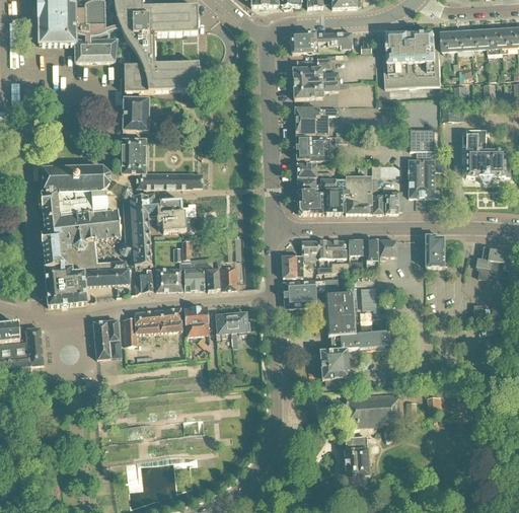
[(114,0),(114,3),(115,7),(116,10),(116,13),(117,16),(118,19),(119,24),(116,24),(114,24),(110,25),(107,26),(105,27),(105,0),(89,0),(87,0),(87,1),(85,2),(84,2),(75,3),(75,0),(38,0),(38,1),(39,38),(39,43),(75,43),(75,61),(115,60),(117,38),(90,38),(90,35),(97,34),(101,33),(104,31),(107,30),(109,29),(112,28),(115,28),(118,28),(121,28),(124,33),(126,39),(128,42),(133,49),(135,51),(136,54),(139,58),(139,59),(141,63),(124,63),(125,90),(168,89),(199,89),(199,77),(198,62),(154,63),(154,33),(198,32),(197,5),(142,6),(142,0),(114,0)]
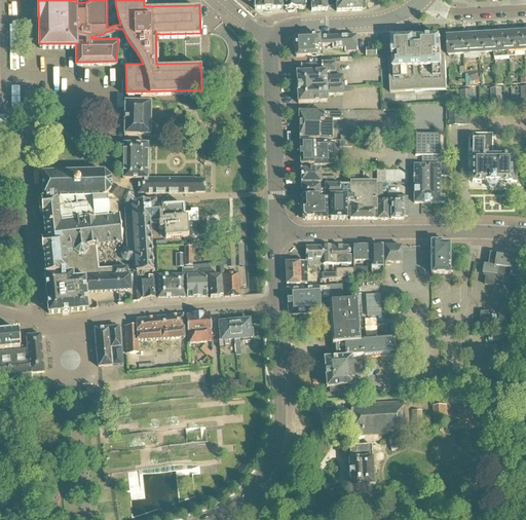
[(287,7),(287,8),(293,7),(295,5),(304,4),(304,0),(285,0),(285,3),(285,6),(286,6),(287,7)]
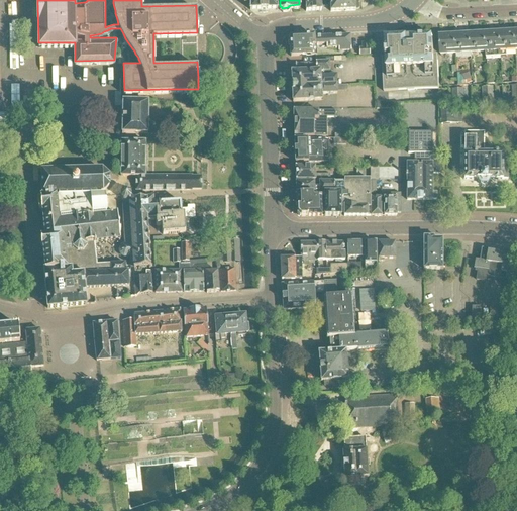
[(504,27),(500,27),(501,46),(516,45),(515,27),(510,27),(510,26),(504,26),(504,27)]
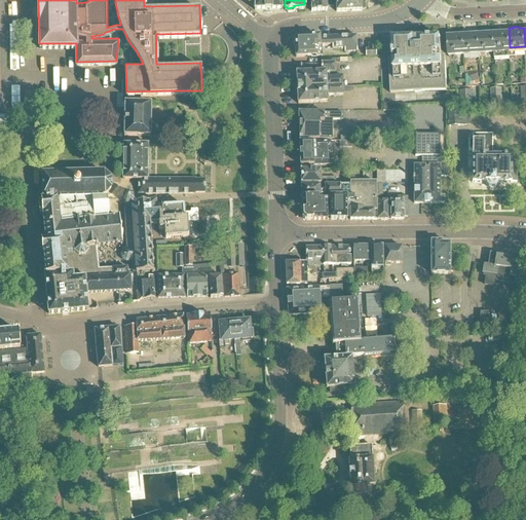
[(482,30),(478,30),(479,48),(494,48),(493,29),(489,29),(488,28),(482,29),(482,30)]
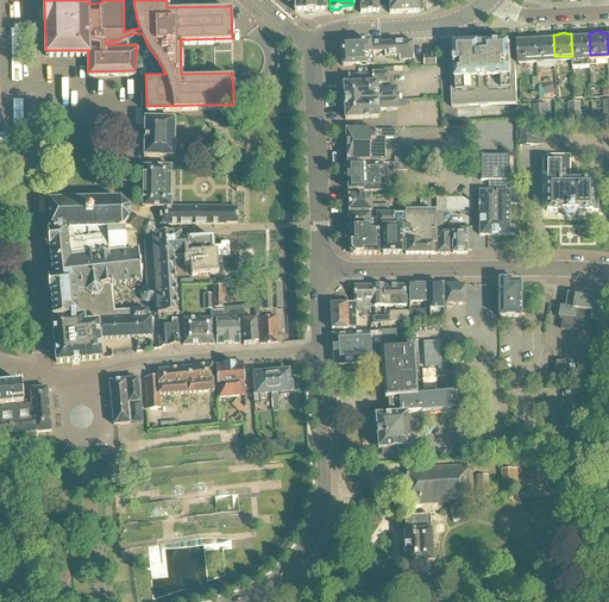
[(590,55),(589,32),(583,33),(583,32),(576,32),(576,33),(571,33),(572,56),(572,62),(590,61),(590,55)]
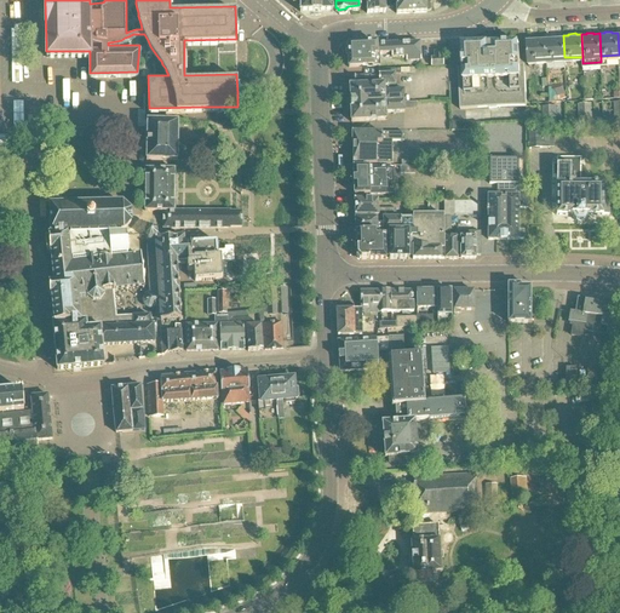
[(551,36),(545,36),(546,58),(564,57),(563,35),(558,35),(558,34),(551,35),(551,36)]
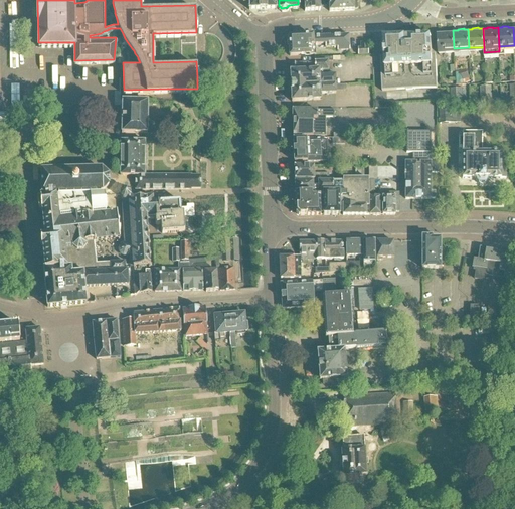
[(454,48),(453,30),(449,30),(449,29),(443,29),(443,31),(438,31),(439,49),(454,48)]
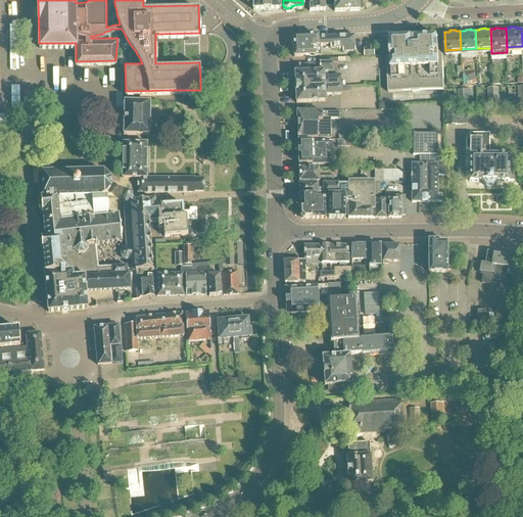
[(293,33),(293,52),(315,51),(320,51),(319,41),(330,40),(330,44),(336,43),(342,43),(342,46),(354,46),(354,31),(318,33),(318,32),(293,33)]
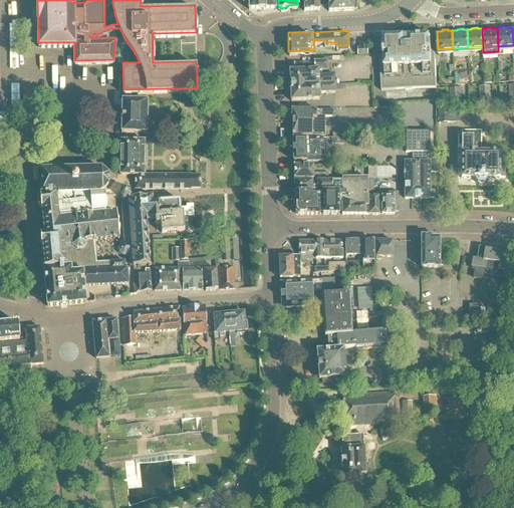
[(384,53),(380,53),(381,86),(437,83),(435,50),(432,51),(431,31),(405,32),(383,33),(384,53)]
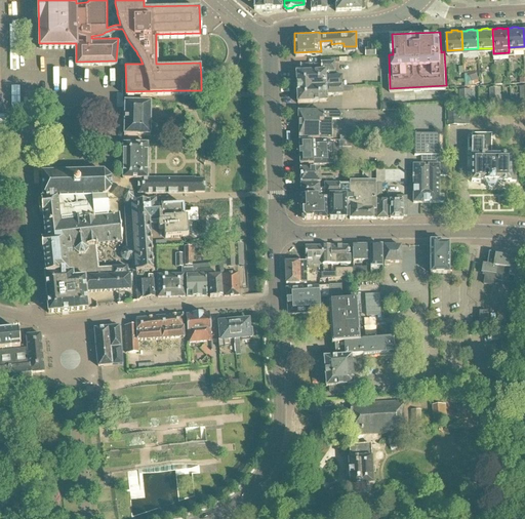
[(365,44),(365,51),(375,50),(375,43),(374,44),(374,38),(367,39),(367,44),(365,44)]
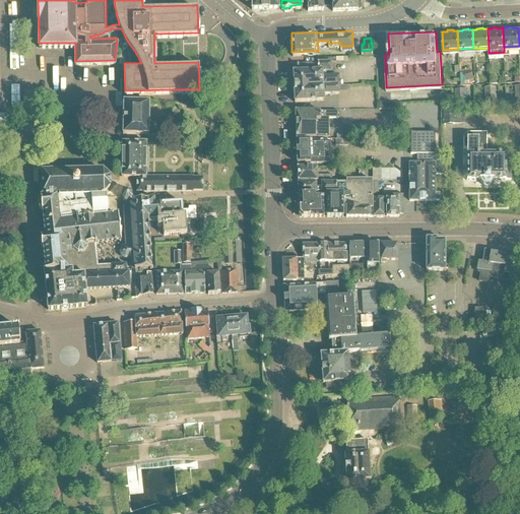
[(293,68),(294,83),(338,80),(338,72),(325,72),(324,67),(331,66),(331,57),(317,58),(317,59),(297,59),(298,68),(293,68)]
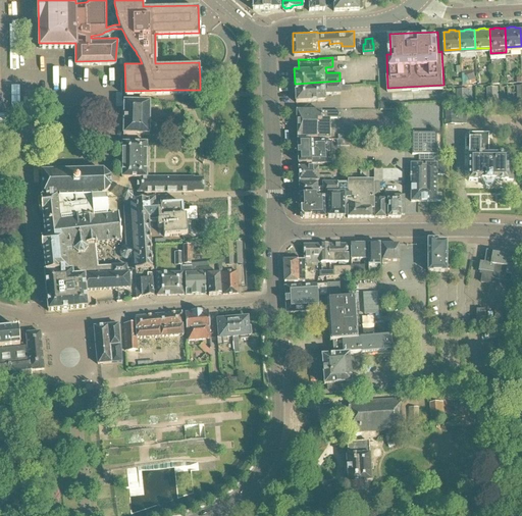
[(476,74),(472,65),(465,68),(462,68),(462,82),(472,82),(472,80),(476,78),(475,74),(476,74)]
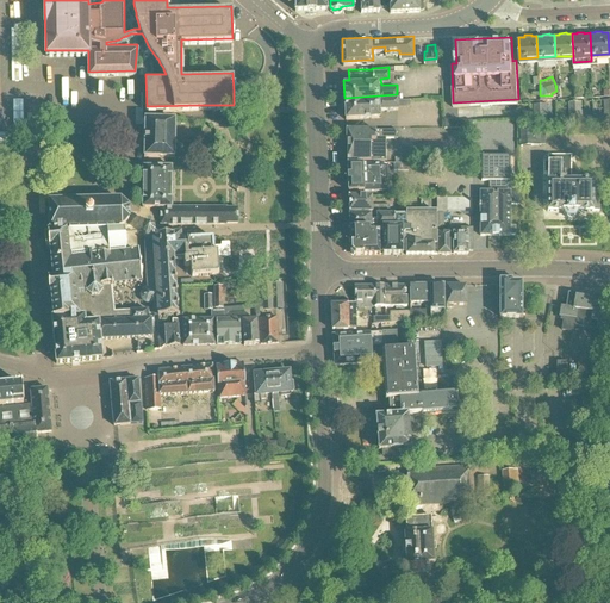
[(397,94),(344,98),(346,114),(379,113),(379,106),(398,105),(397,94)]
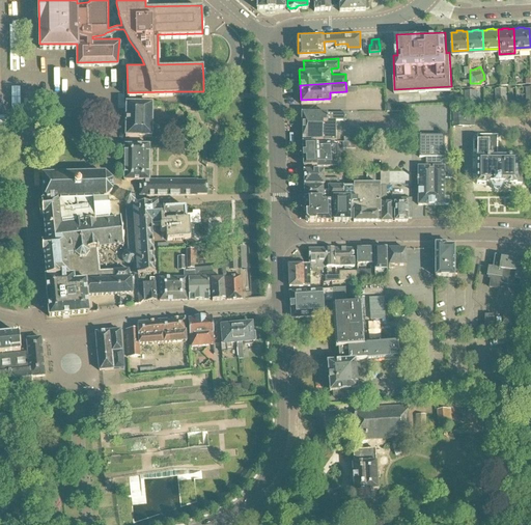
[(397,102),(387,99),(387,107),(411,107),(411,102),(397,102)]
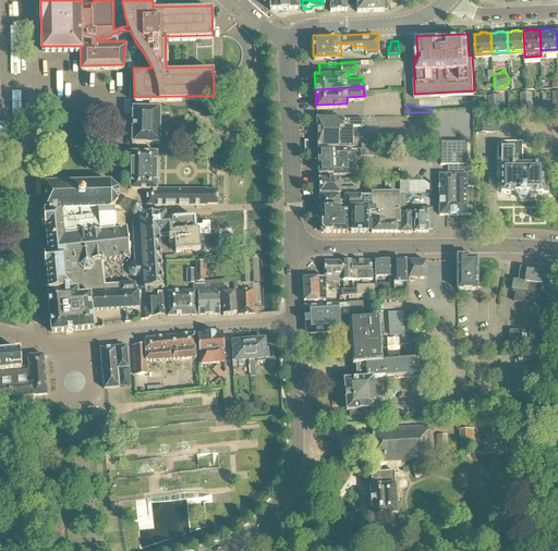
[(132,138),(159,139),(160,105),(133,105),(132,138)]
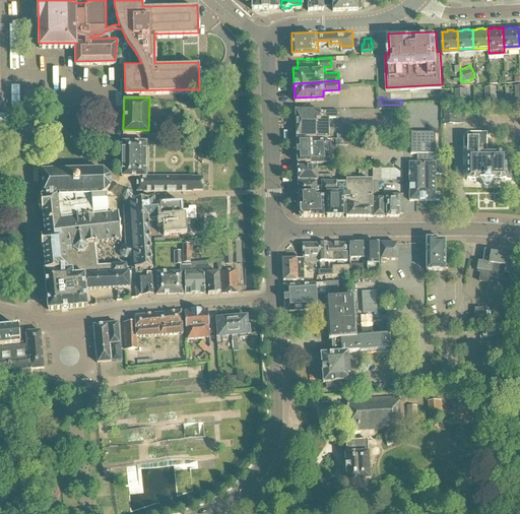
[(443,106),(444,120),(460,119),(459,105),(443,106)]
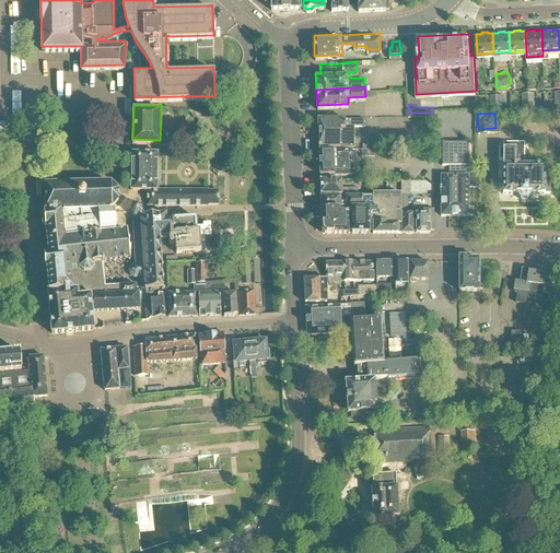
[(318,142),(353,143),(354,121),(364,122),(364,115),(317,114),(317,126),(318,126),(318,131),(318,133),(318,136),(318,138),(318,142)]
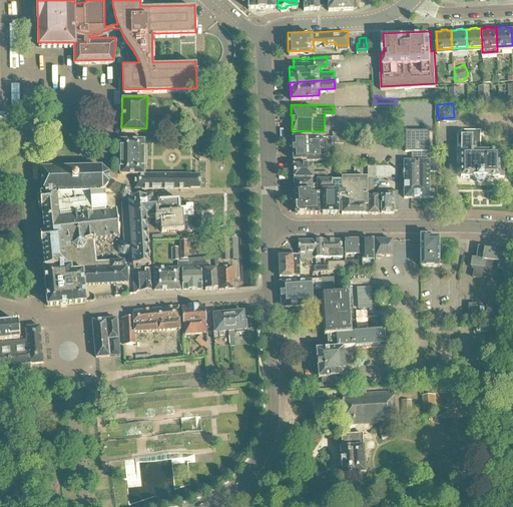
[(404,169),(404,193),(429,193),(429,192),(433,192),(433,186),(429,186),(429,167),(436,167),(436,147),(429,147),(429,126),(405,126),(405,147),(411,147),(411,156),(404,156),(404,167),(402,167),(402,169),(404,169)]
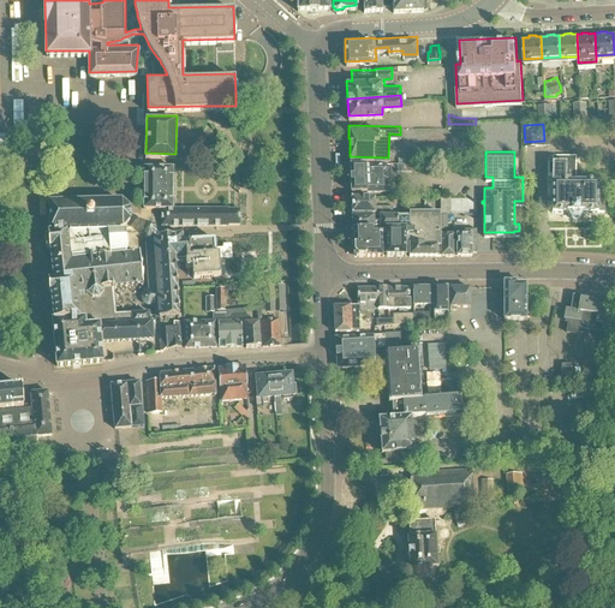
[(575,172),(575,152),(553,152),(551,160),(548,160),(548,171),(551,171),(551,178),(551,208),(566,208),(571,214),(578,214),(583,208),(597,208),(597,207),(603,207),(603,179),(597,179),(597,178),(592,178),(592,173),(575,172)]
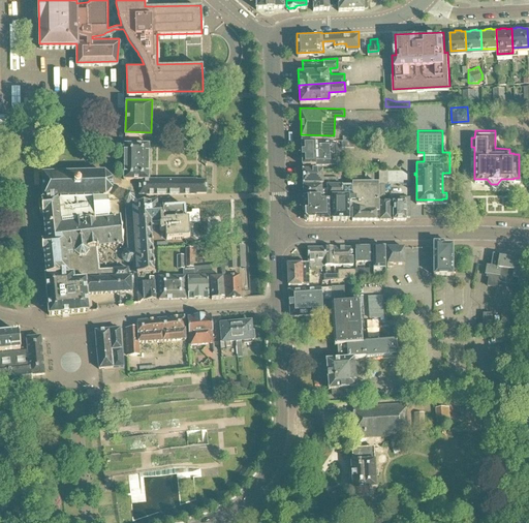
[(301,139),(302,161),(336,160),(335,137),(301,139)]
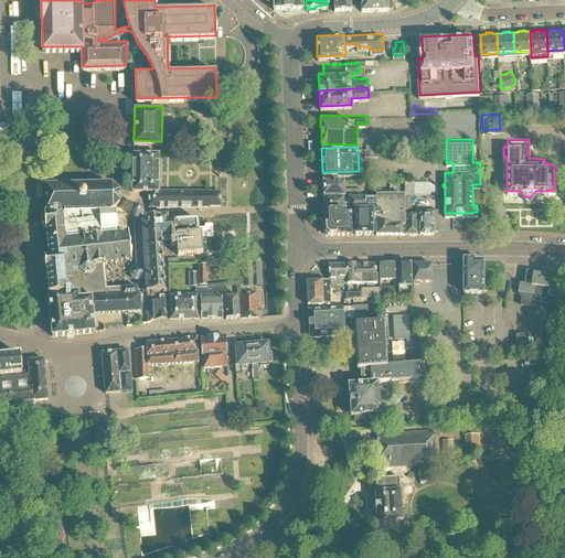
[(131,188),(132,188),(132,186),(148,186),(148,203),(210,203),(210,202),(220,202),(220,188),(210,188),(210,186),(158,186),(159,149),(134,149),(132,149),(131,188)]
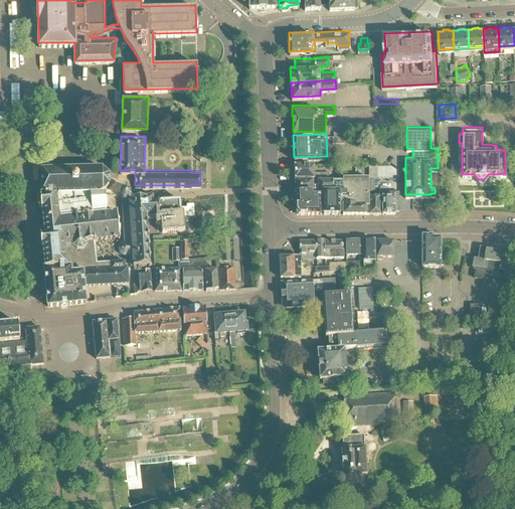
[(294,161),(295,174),(329,174),(328,168),(314,168),(313,161),(294,161)]
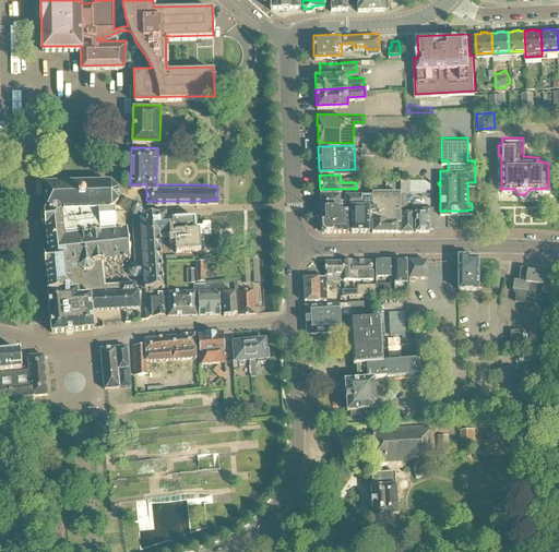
[(400,176),(400,190),(409,190),(409,176),(400,176)]
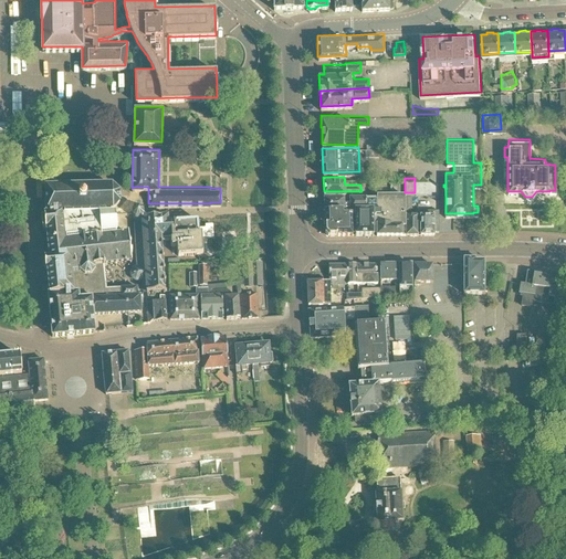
[(49,254),(44,254),(45,265),(46,265),(46,267),(50,289),(48,289),(52,333),(95,328),(93,310),(94,310),(112,309),(140,307),(140,292),(137,292),(137,283),(106,284),(104,262),(105,261),(132,257),(128,229),(102,232),(101,231),(100,231),(100,223),(101,223),(102,223),(102,222),(103,222),(104,221),(104,220),(105,220),(105,219),(105,218),(105,217),(105,215),(104,215),(104,214),(103,213),(102,212),(101,212),(100,212),(98,212),(98,208),(100,208),(100,206),(113,206),(119,198),(119,188),(112,180),(45,182),(46,209),(43,209),(44,212),(41,212),(42,222),(45,222),(45,225),(46,224),(49,254)]
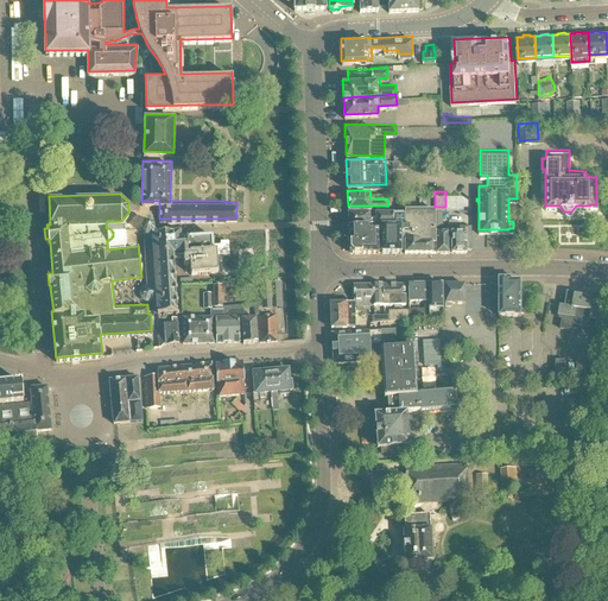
[(400,222),(400,242),(404,242),(404,247),(404,248),(435,248),(435,206),(405,207),(405,209),(405,222),(400,222)]
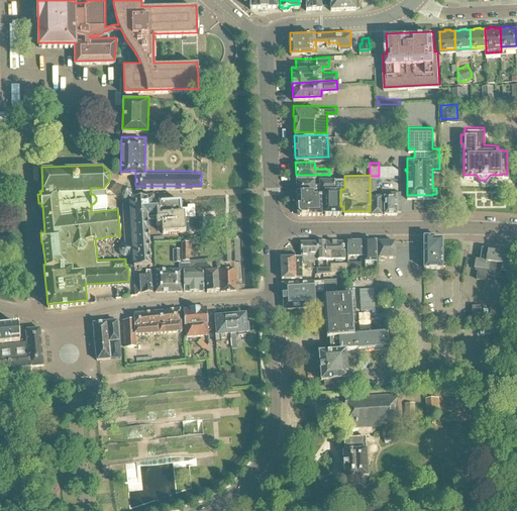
[(296,178),(297,189),(313,189),(334,189),(334,178),(334,177),(319,177),(319,183),(313,183),(313,177),(296,178)]
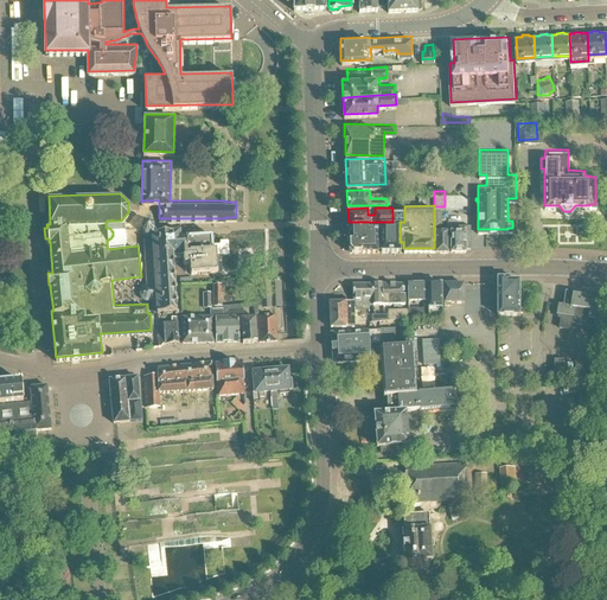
[(435,208),(435,248),(448,248),(448,227),(441,227),(441,208),(435,208)]
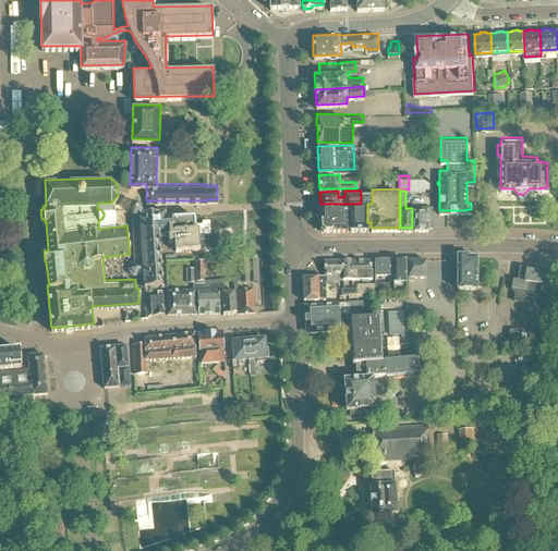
[(338,204),(338,208),(347,208),(350,208),(349,228),(367,228),(367,227),(367,222),(367,204),(372,204),(372,192),(361,192),(361,204),(338,204)]
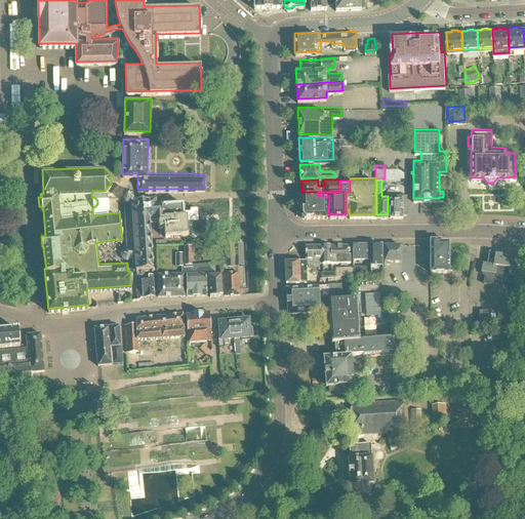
[(123,197),(124,198),(127,243),(126,243),(125,243),(124,244),(123,246),(122,247),(122,248),(121,249),(122,251),(123,253),(124,254),(125,255),(126,255),(127,256),(128,256),(128,258),(129,257),(129,256),(135,255),(135,267),(140,267),(140,269),(142,269),(142,267),(151,267),(152,268),(153,268),(153,266),(154,266),(154,265),(153,265),(152,254),(154,254),(154,253),(152,253),(151,243),(153,243),(153,242),(151,242),(151,232),(152,232),(152,230),(150,230),(150,221),(158,220),(158,224),(159,225),(163,225),(164,233),(165,234),(185,232),(185,237),(242,233),(239,190),(183,193),(183,199),(156,201),(156,196),(136,198),(136,194),(132,194),(132,193),(132,192),(131,191),(131,190),(130,190),(129,189),(128,189),(127,189),(126,189),(125,190),(124,190),(123,191),(123,192),(123,193),(122,194),(122,195),(123,196),(123,197)]
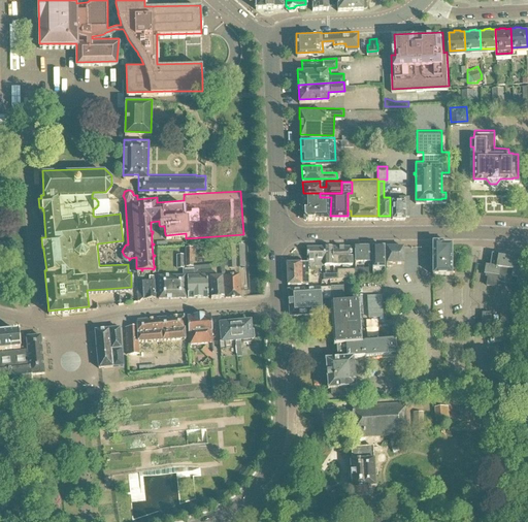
[(320,193),(303,193),(303,206),(303,214),(306,217),(314,217),(314,216),(321,216),(329,216),(328,197),(320,197),(320,193)]
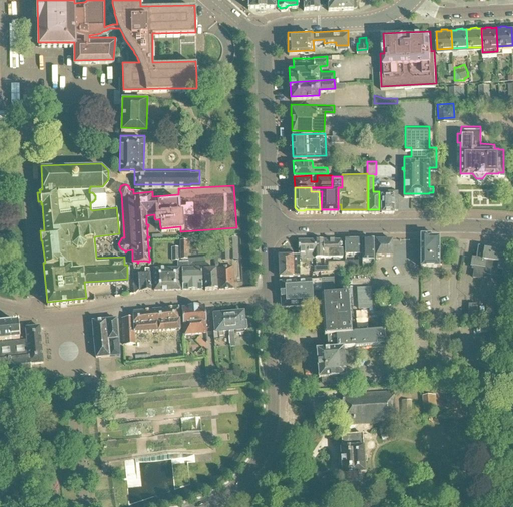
[(381,209),(393,209),(393,206),(397,206),(397,187),(388,187),(388,192),(381,192),(381,209)]
